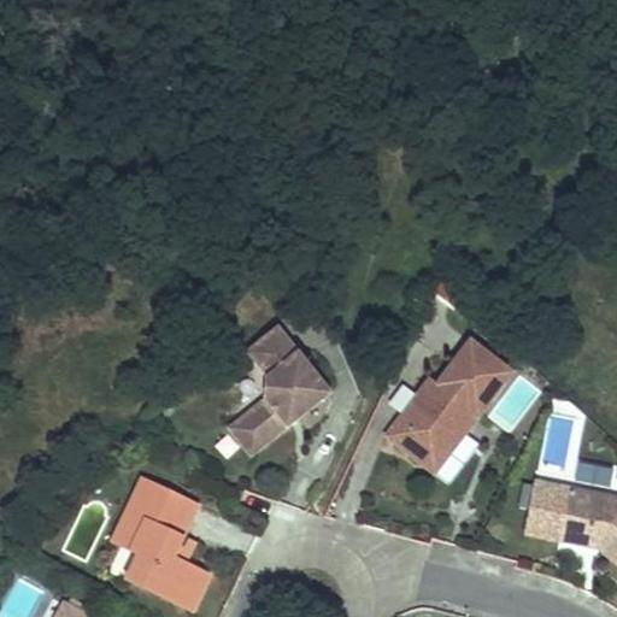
[(329,391),(276,324),(245,350),(265,375),(263,398),(240,416),(264,445),(287,425),(283,421),(299,407),(303,412),(329,391)]
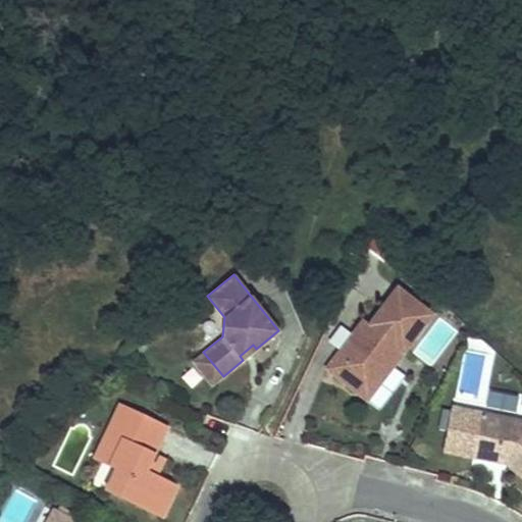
[(433,312),(398,285),(370,321),(364,317),(338,350),(348,356),(334,373),(355,389),(369,371),(380,380),(394,364),(387,359),(398,346),(404,350),(433,312)]
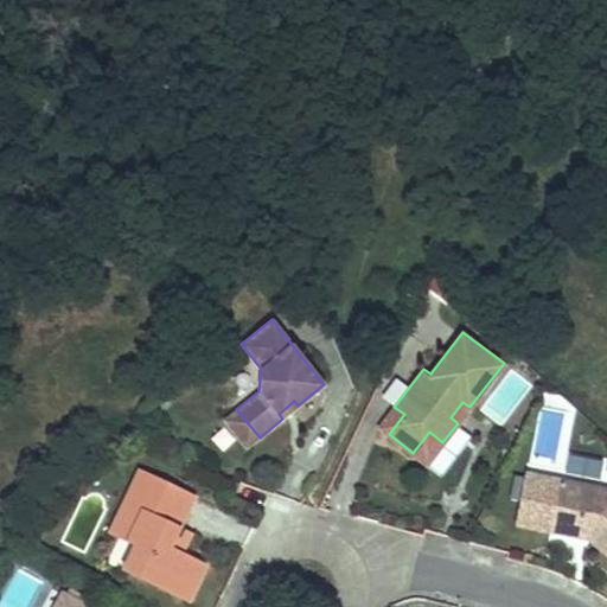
[(298,406),(294,401),(279,414),(282,419),(298,406)]
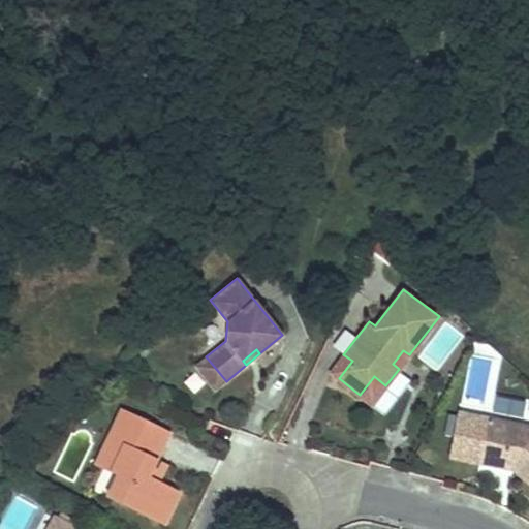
[(409,354),(403,350),(393,364),(399,369),(409,354)]
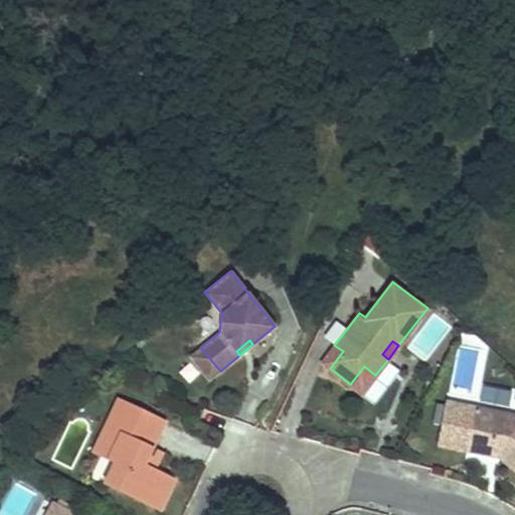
[(321,362),(330,368),(343,351),(334,345),(321,362)]
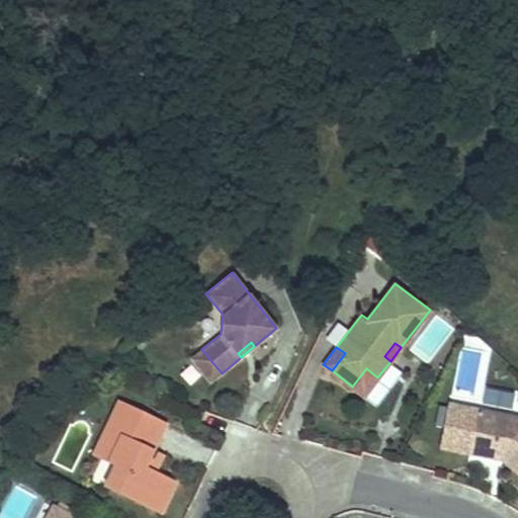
[(222,373),(201,349),(189,358),(209,382),(222,373)]
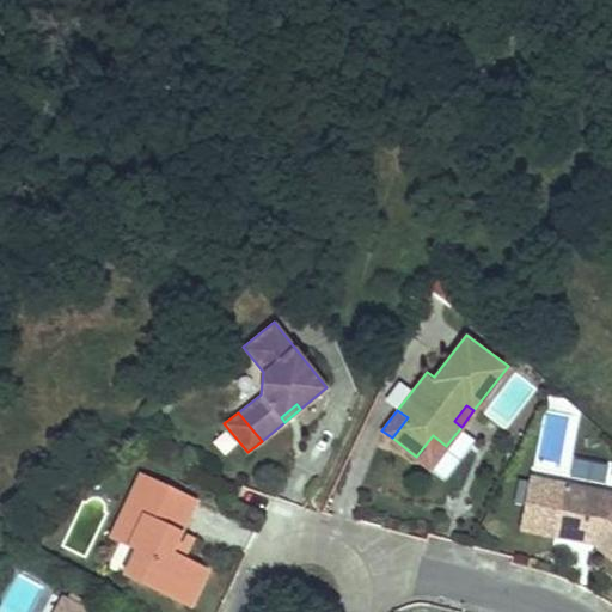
[(416,457),(432,467),(446,446),(433,435),(416,457)]
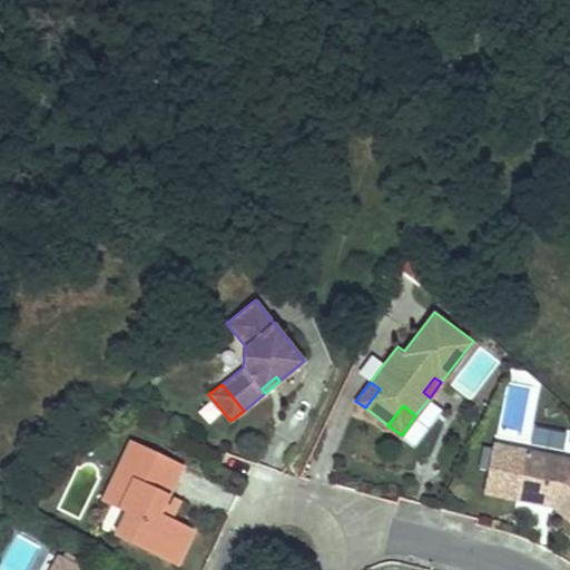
[(533,444),(566,450),(569,431),(537,425),(533,444)]
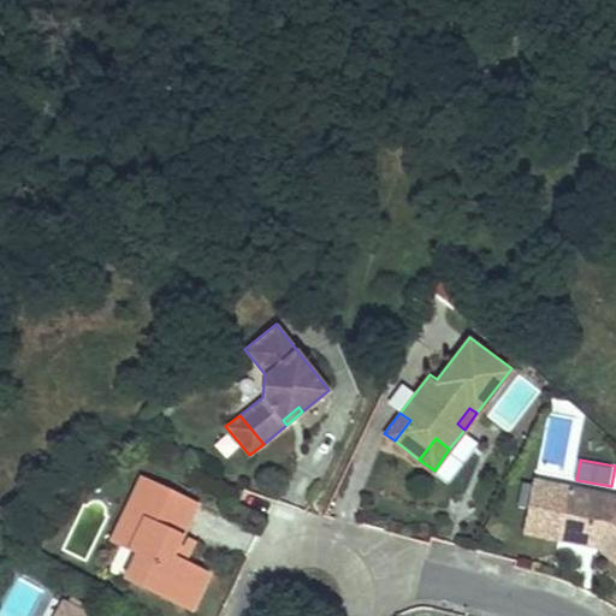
[(191,611),(208,574),(182,563),(171,557),(179,538),(195,505),(138,479),(119,521),(138,529),(129,550),(137,554),(125,580),(191,611)]
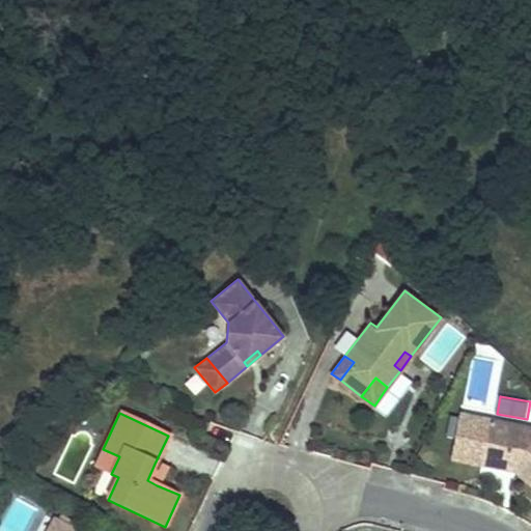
[(530,430),(487,423),(479,466),(502,470),(509,463),(516,470),(513,473),(530,486),(530,430)]
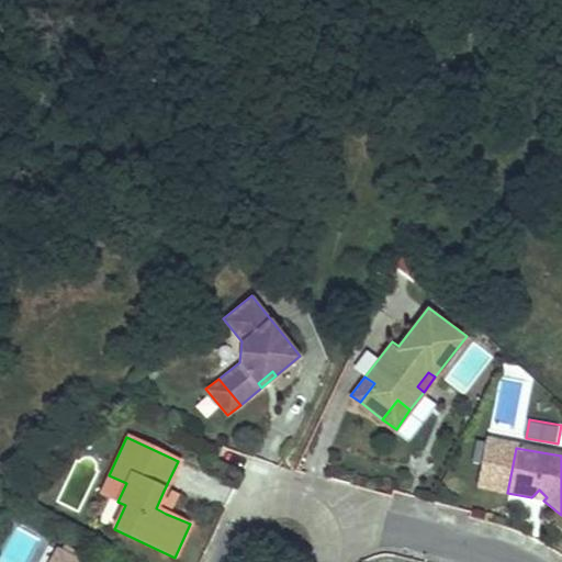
[(126,483),(109,475),(100,494),(117,502),(126,483)]
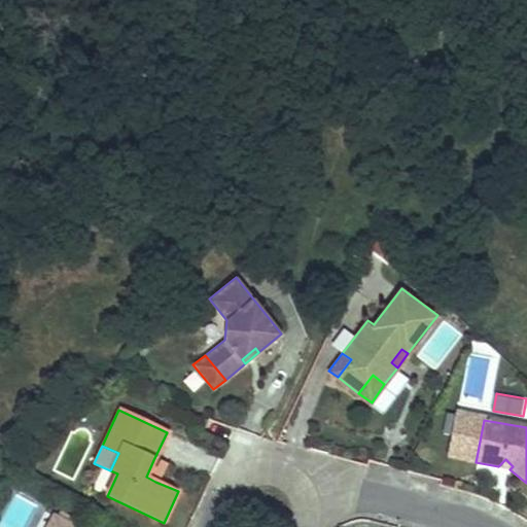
[(513,466),(505,459),(498,466),(510,469),(513,466)]
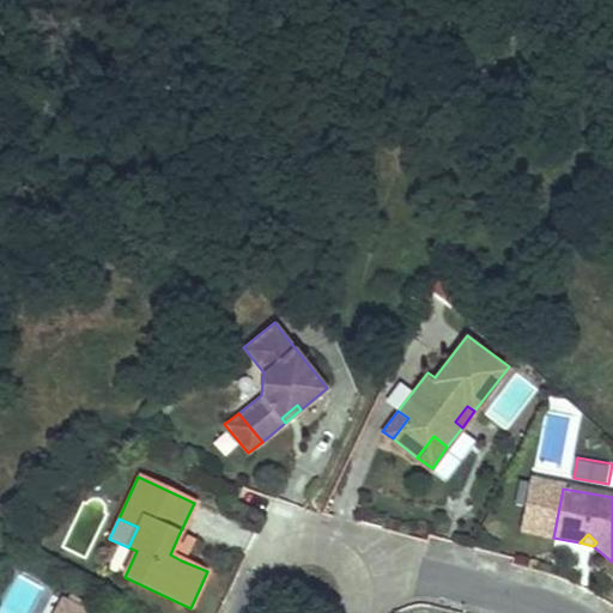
[(170,554),(181,560),(190,540),(178,535),(170,554)]
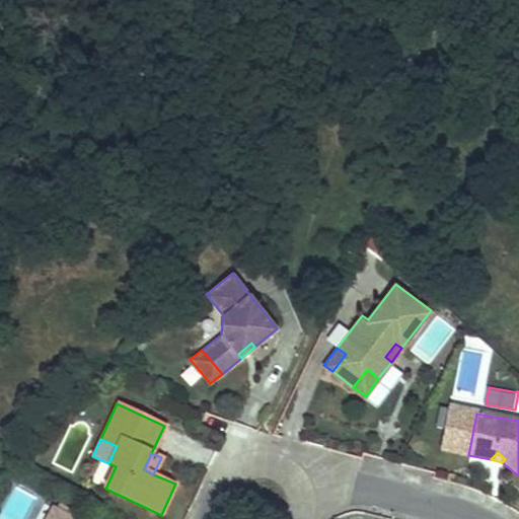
[(71,518),(53,509),(47,518),(71,518)]
